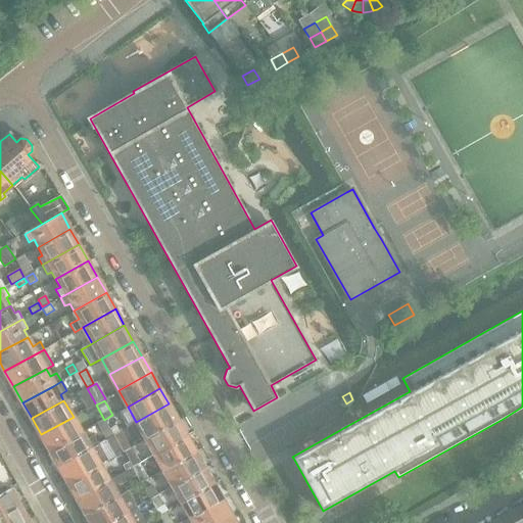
[(145,437),(177,419),(169,403),(136,422),(145,437)]
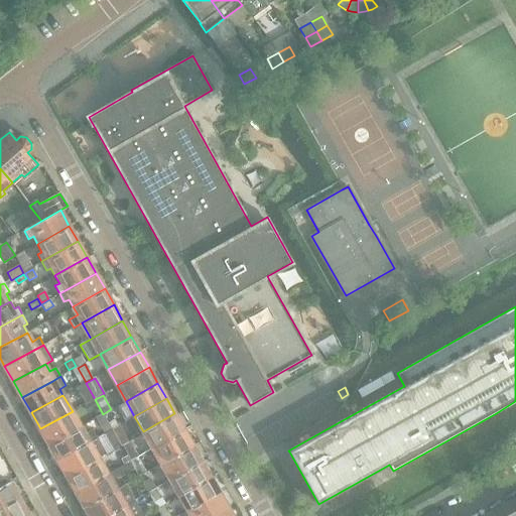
[(99,408),(95,400),(85,406),(89,414),(99,408)]
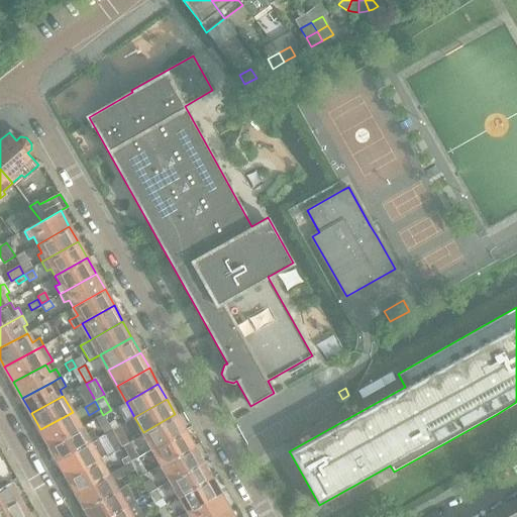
[(118,427),(110,412),(109,411),(103,415),(104,416),(112,430),(118,427)]
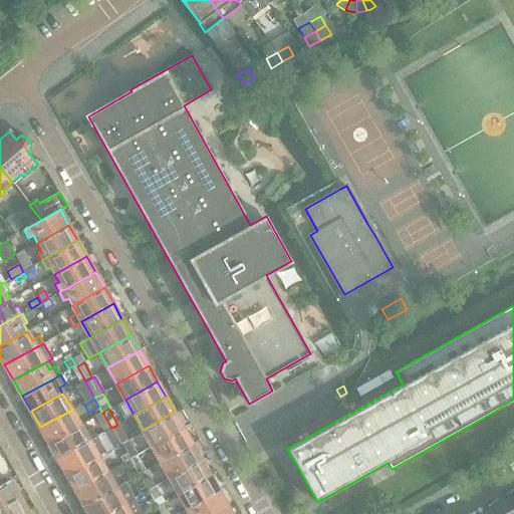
[(48,443),(81,426),(72,410),(40,427),(48,443)]
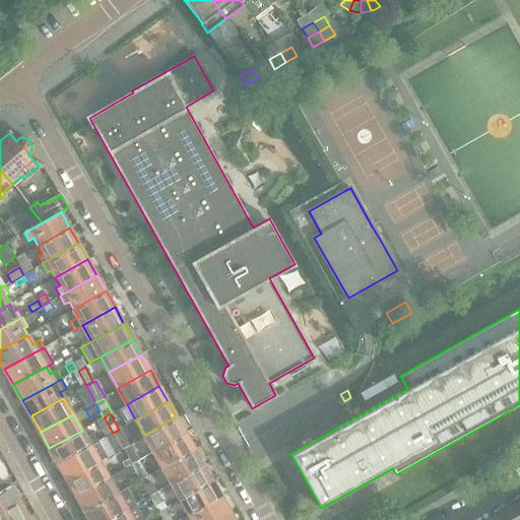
[(153,451),(186,434),(176,416),(144,435),(153,451)]
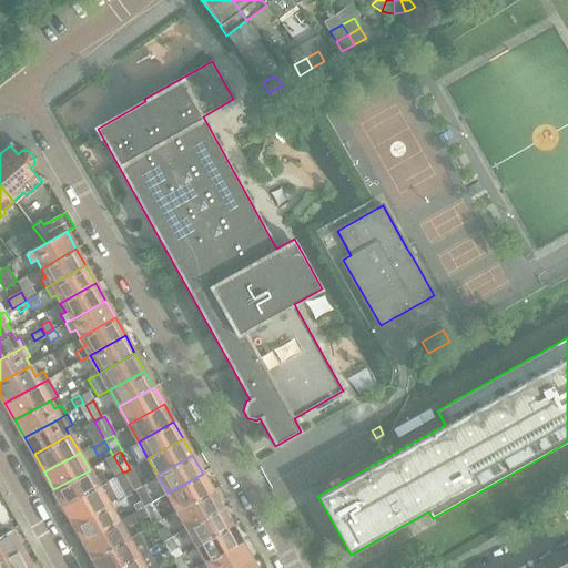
[(123,473),(114,457),(113,456),(105,460),(114,478),(123,473)]
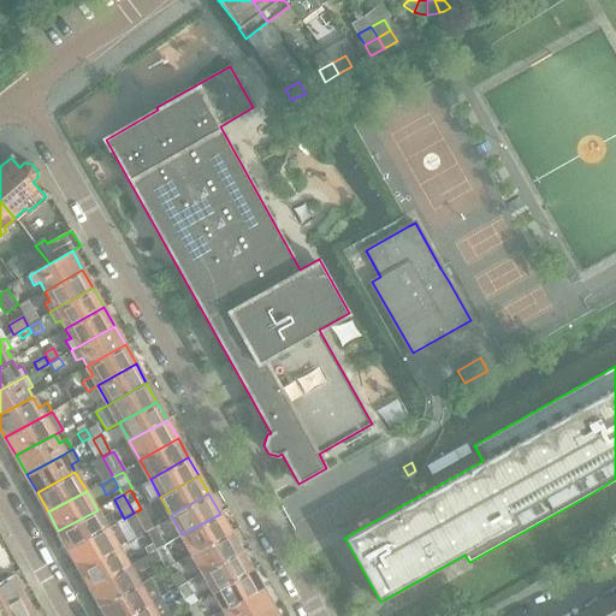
[(153,527),(142,509),(142,508),(141,509),(134,513),(134,514),(138,522),(144,533),(146,532),(153,527)]
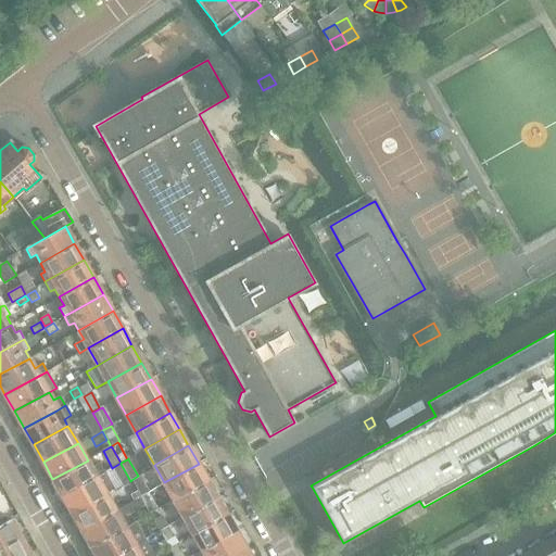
[(62,495),(105,471),(100,463),(92,468),(88,460),(52,479),(62,495)]
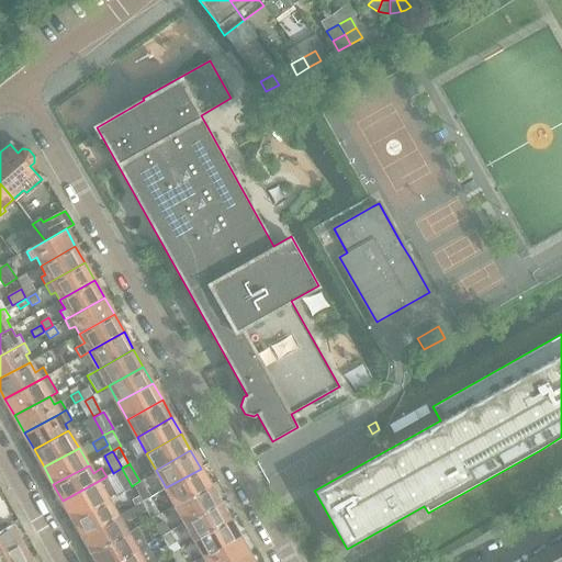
[(175,504),(210,485),(201,469),(166,487),(175,504)]
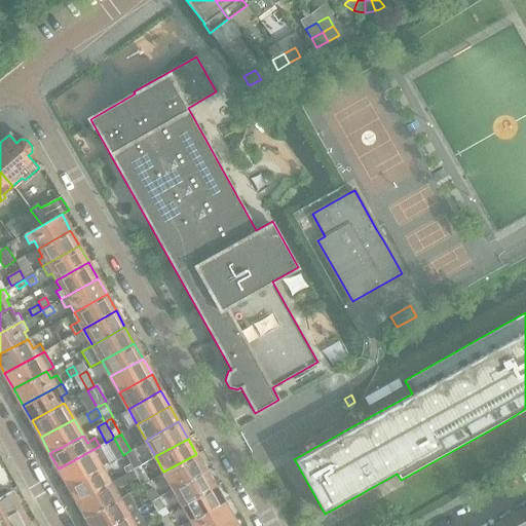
[(99,468),(101,467),(97,460),(105,456),(100,446),(59,468),(68,484),(98,467),(99,468)]
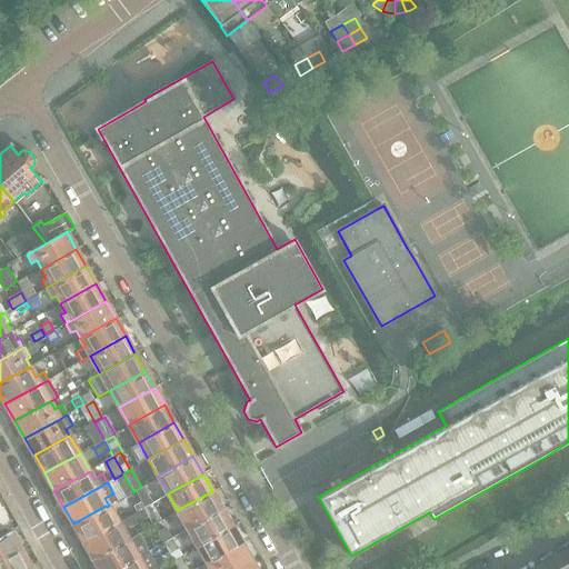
[(152,503),(143,488),(143,487),(141,487),(135,491),(143,508),(151,505),(152,503)]
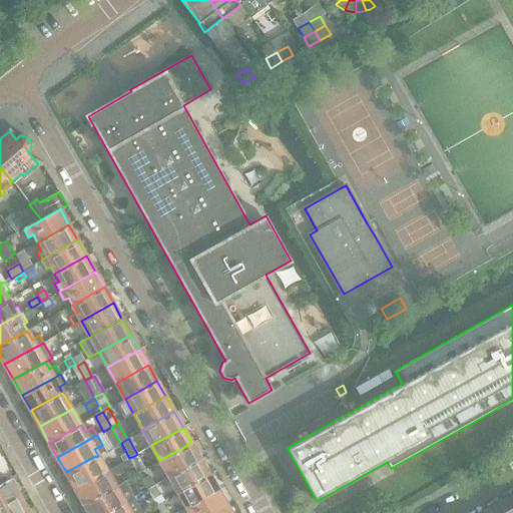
[(168,476),(200,458),(191,443),(159,460),(168,476)]
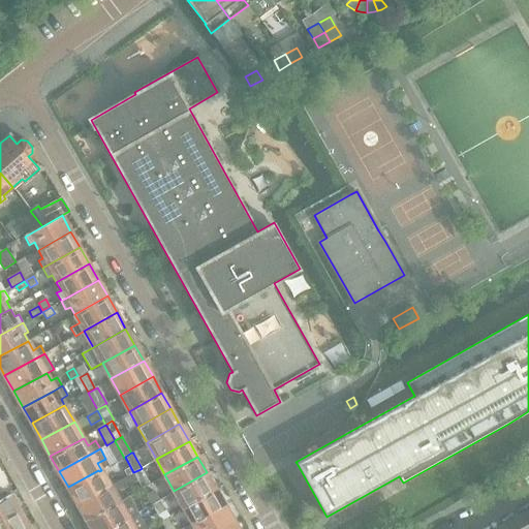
[(149,485),(141,469),(133,472),(138,483),(142,489),(149,485)]
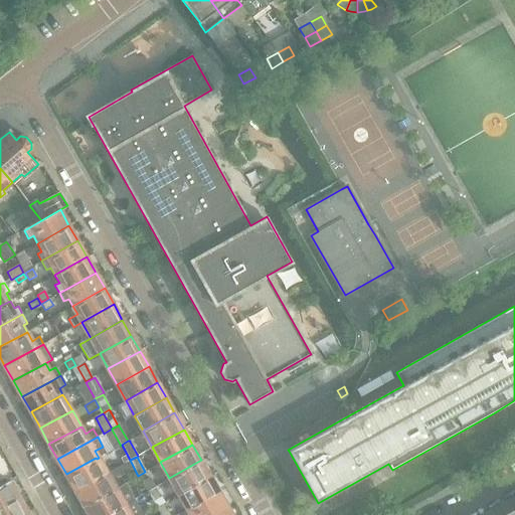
[(74,490),(105,474),(106,475),(108,473),(99,458),(97,459),(96,458),(66,474),(74,490)]
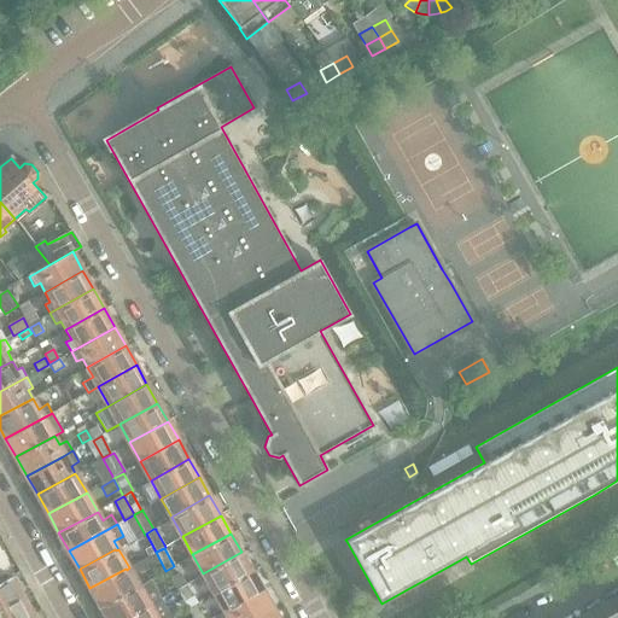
[(100,606),(136,587),(136,588),(140,586),(134,576),(150,567),(151,570),(162,564),(156,552),(129,567),(127,570),(126,569),(89,588),(100,606)]
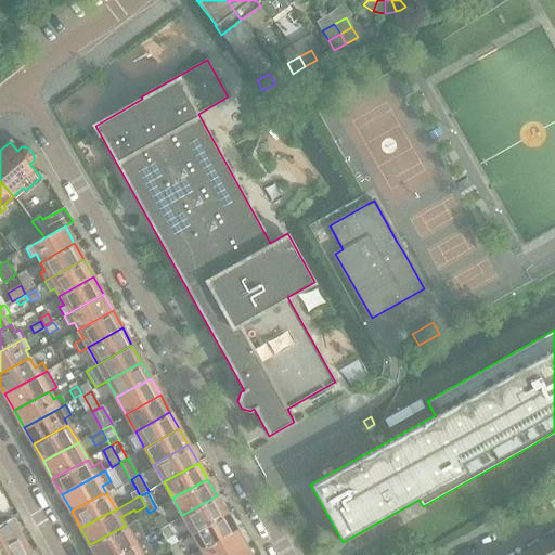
[(192,532),(227,513),(217,495),(182,515),(192,532)]
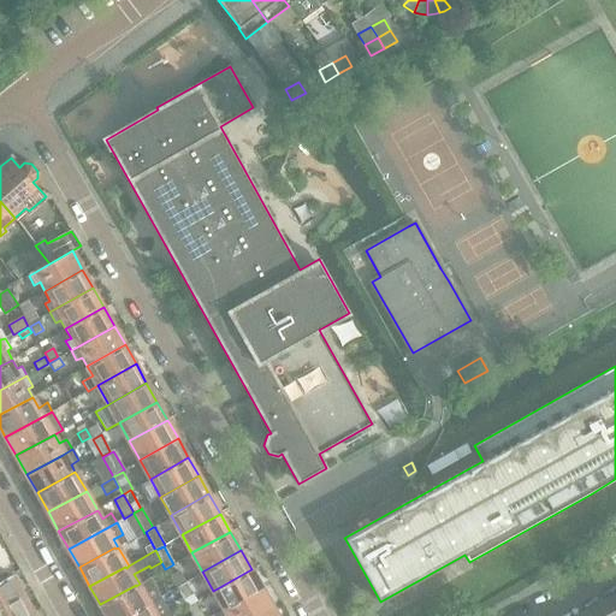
[(224,610),(262,588),(252,569),(213,591),(224,610)]
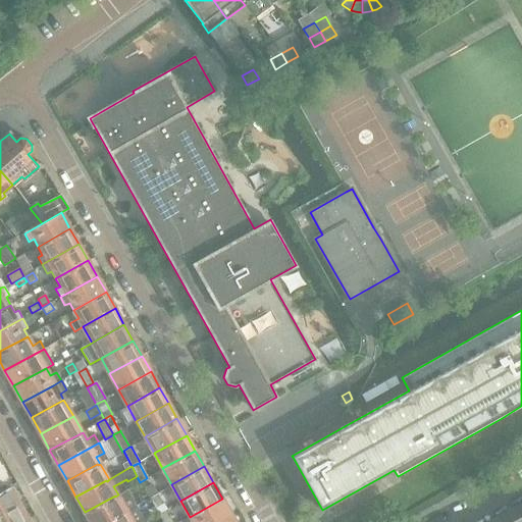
[(157,493),(152,485),(145,489),(150,498),(157,493)]
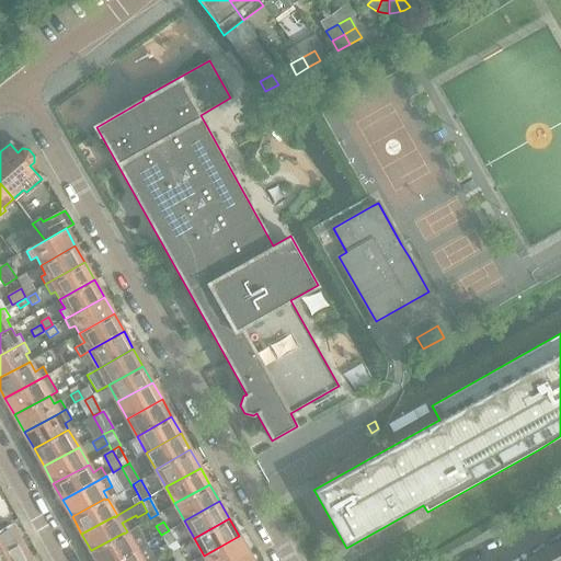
[(7,525),(0,528),(0,553),(21,542),(10,524),(7,525)]
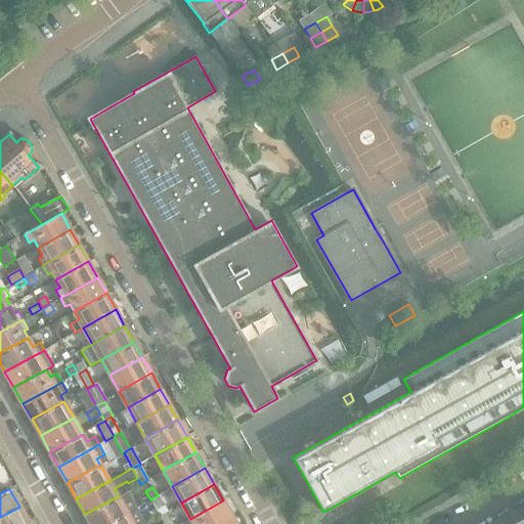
[(90,523),(103,523),(124,513),(125,514),(137,508),(128,492),(119,497),(119,496),(116,498),(116,497),(85,514),(90,523)]
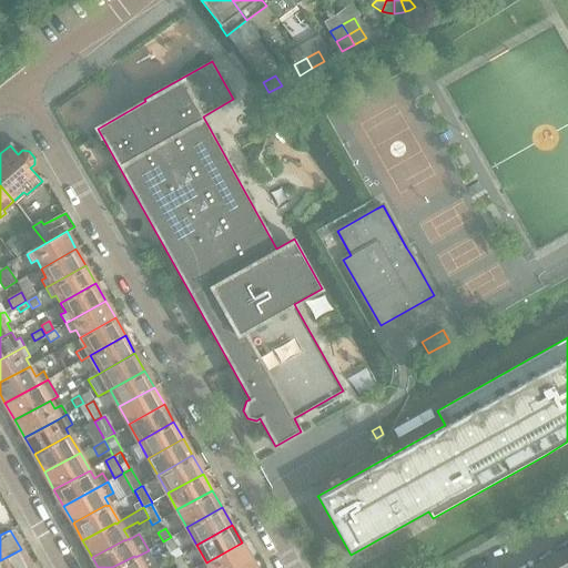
[(179,549),(172,537),(163,543),(163,544),(168,551),(173,559),(180,555),(176,549),(179,549)]
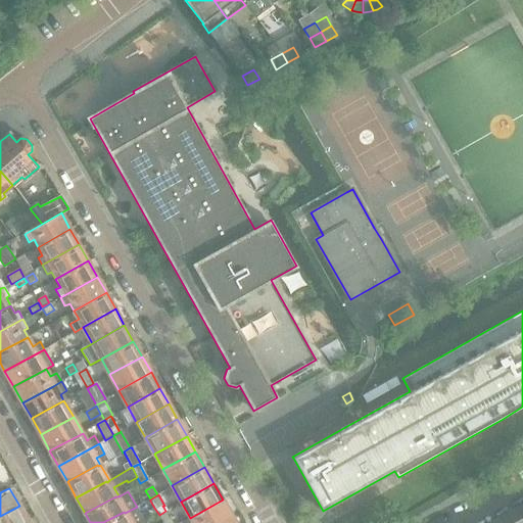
[(193,522),(218,522),(232,516),(223,500),(190,518),(193,522)]
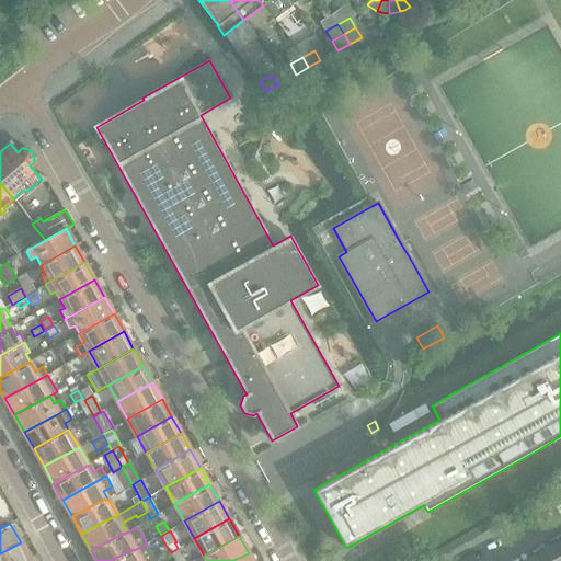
[(0,560),(30,560),(32,560),(21,542),(0,553),(0,560)]
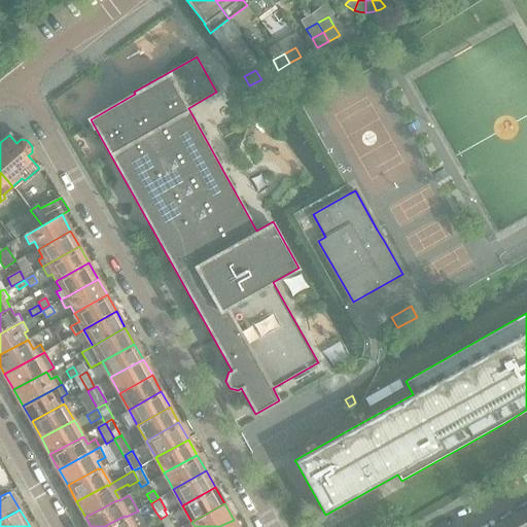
[(145,526),(146,526),(138,511),(126,517),(125,516),(104,526),(145,526)]
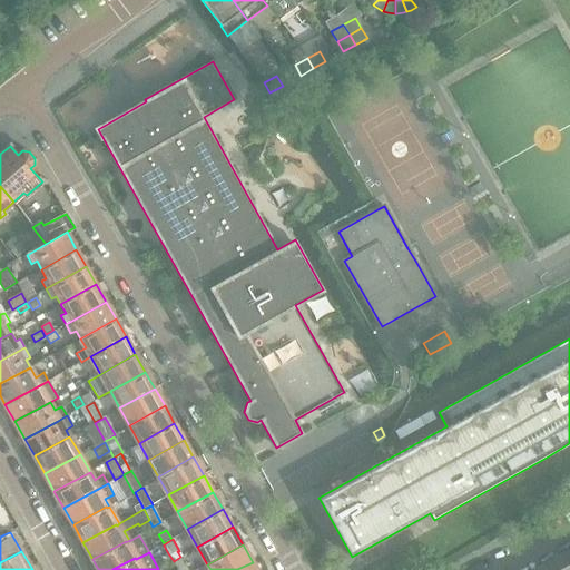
[(177,569),(187,569),(180,558),(174,562),(177,569)]
